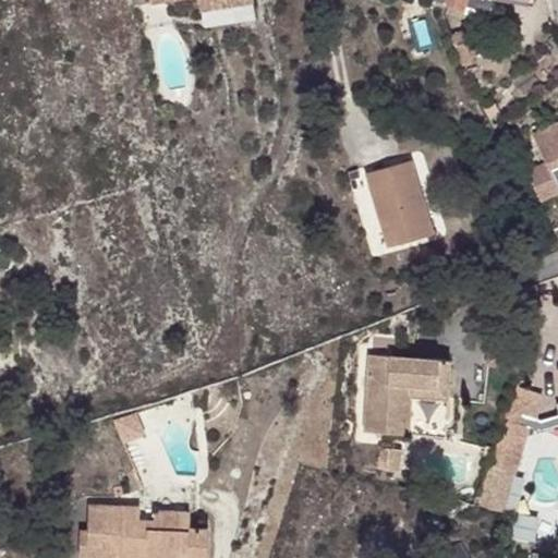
[(149,0),(153,9),(183,0),(198,0),(203,12),(243,0),(149,0)]
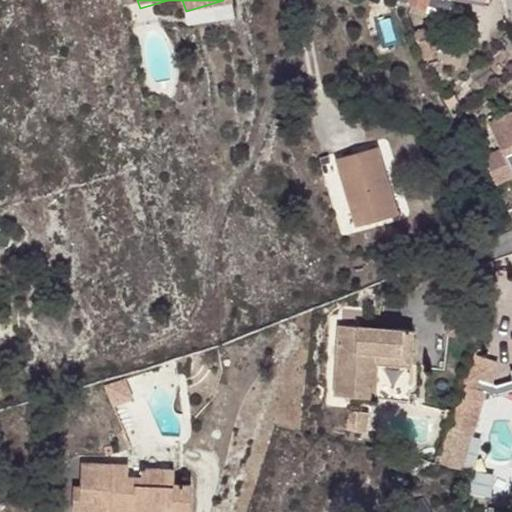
[(449,0),(403,0),(424,9),(445,15),(449,0)]
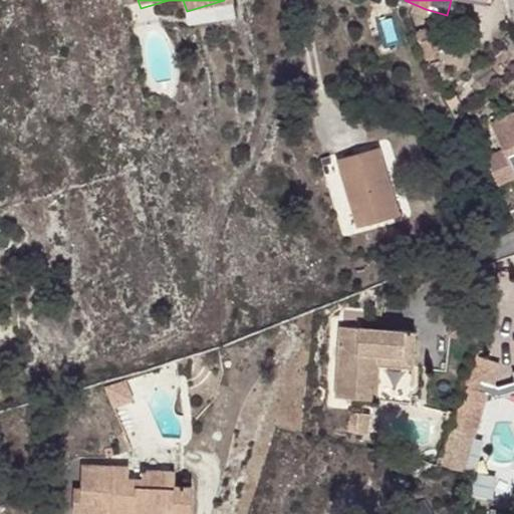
[(430,37),(419,41),(425,58),(436,54),(430,37)]
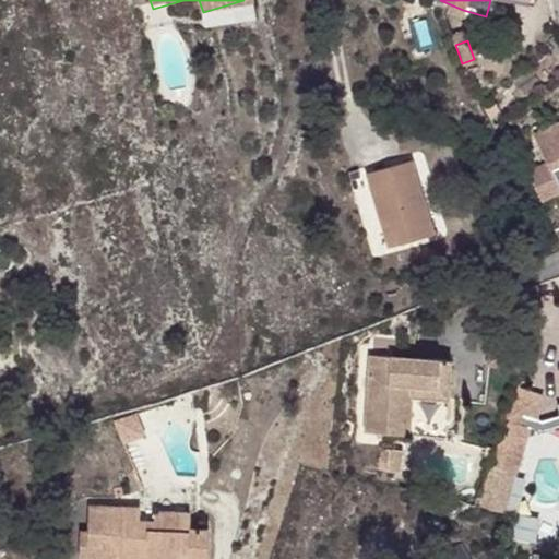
[(420,50),(403,58),(406,66),(424,59),(420,50)]
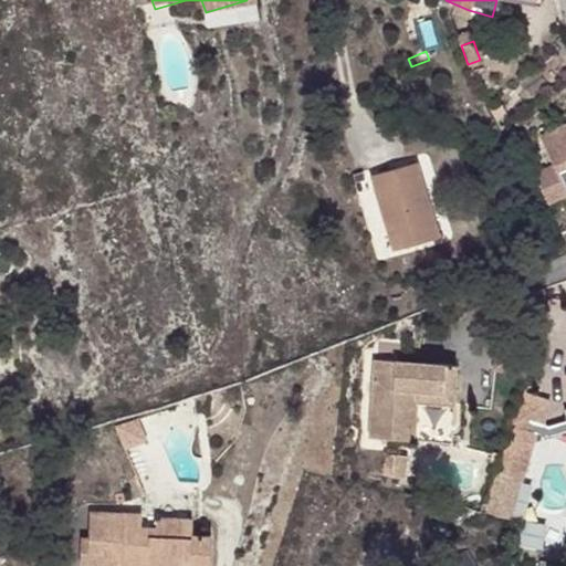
[(565,127),(540,142),(552,165),(532,175),(546,203),(565,194),(565,190),(565,189),(565,127)]
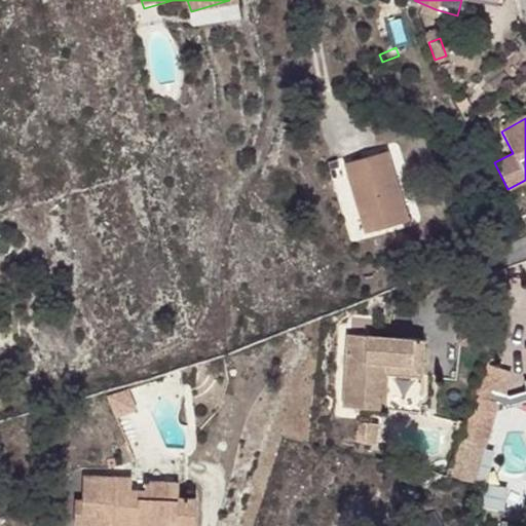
[(406,218),(392,172),(385,150),(343,162),(364,231),(406,218)]
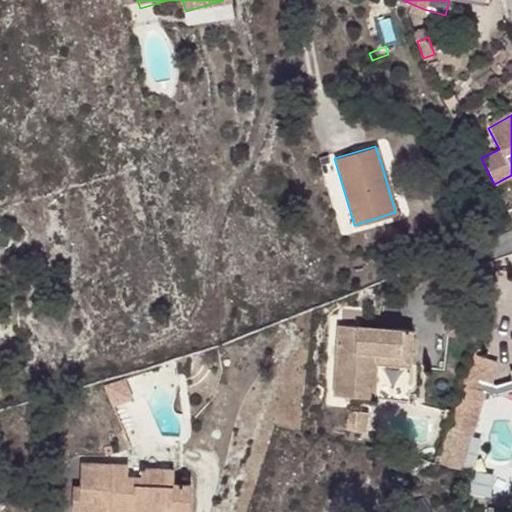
[(394,163),(382,167),(395,212),(407,209),(394,163)]
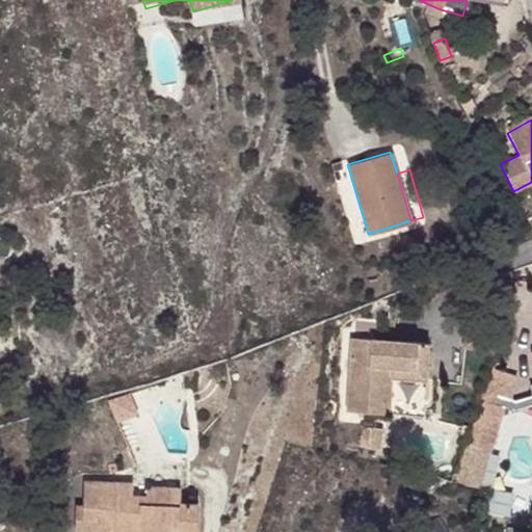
[(427,342),(350,337),(345,408),(388,410),(390,378),(425,380),(427,342)]
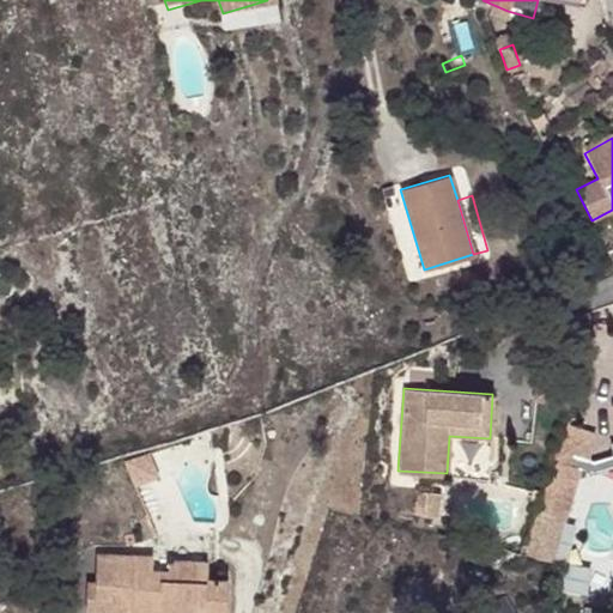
[(564,425),(550,463),(578,472),(582,473),(593,435),(564,425)]
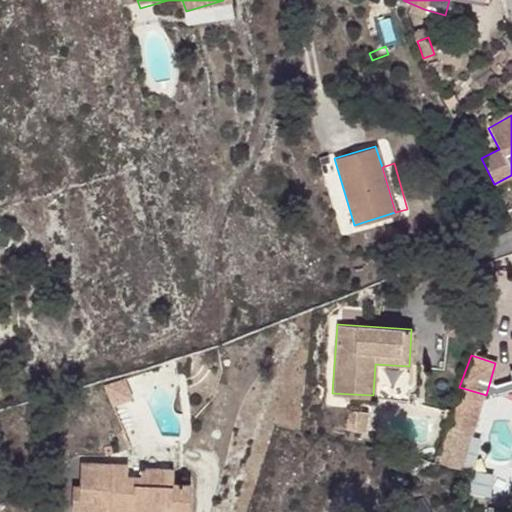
[(375,364),(373,395),(407,397),(409,366),(375,364)]
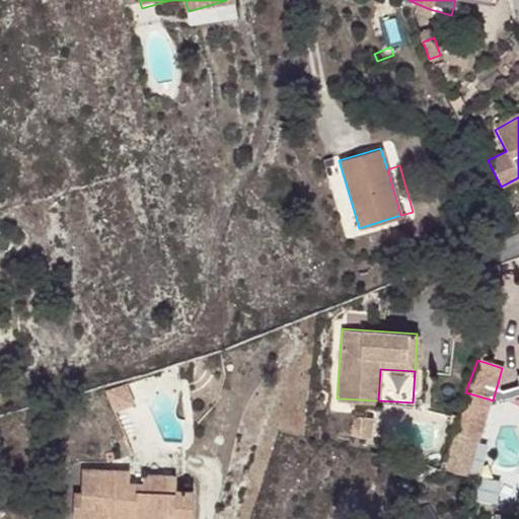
[(465,392),(438,468),(465,477),(474,443),(476,444),(490,399),(465,392)]
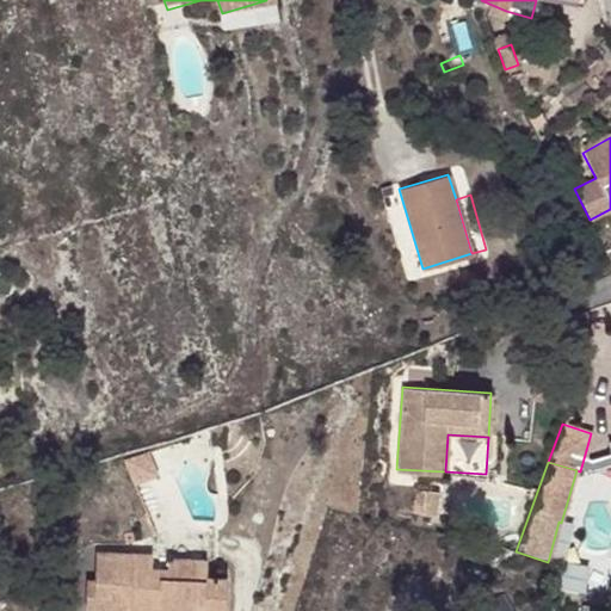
[(438,486),(414,485),(412,524),(436,530),(438,486)]
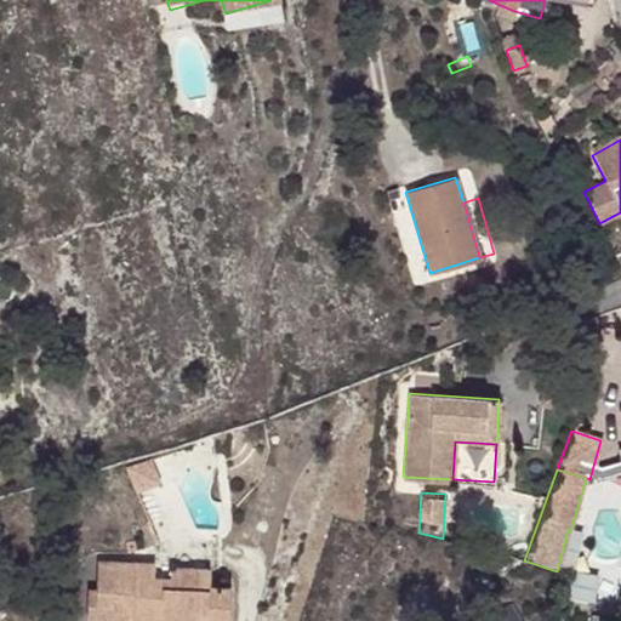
[(117,620),(228,620),(231,587),(208,586),(209,542),(171,541),(170,576),(153,576),(154,562),(98,559),(97,592),(87,592),(86,620),(117,620)]
